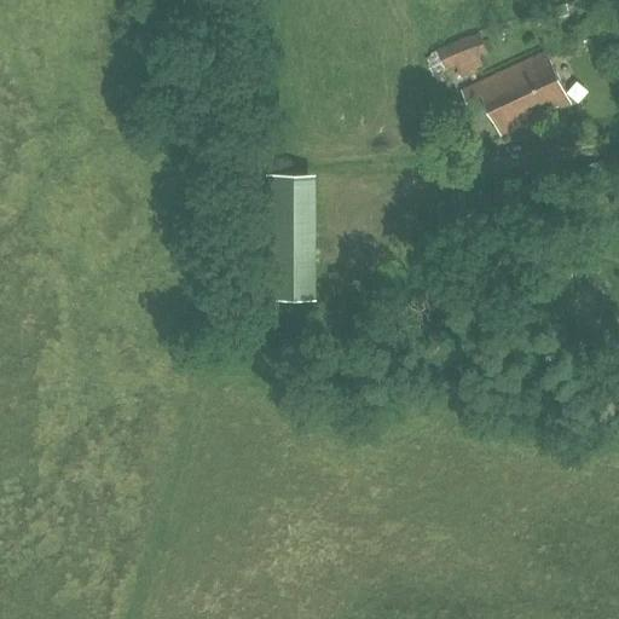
[(555,6),(560,21),(578,15),(573,1),(555,6)]
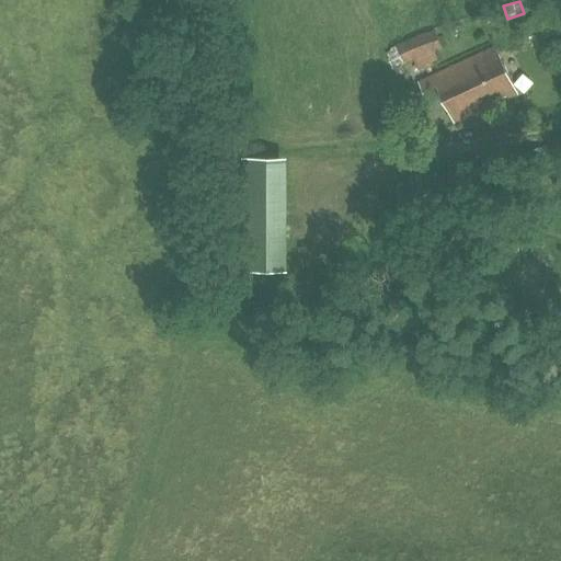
[(393,68),(404,63),(405,63),(414,59),(419,71),(433,66),(432,61),(437,59),(435,53),(444,49),(434,30),(397,45),(386,52),(393,68)]
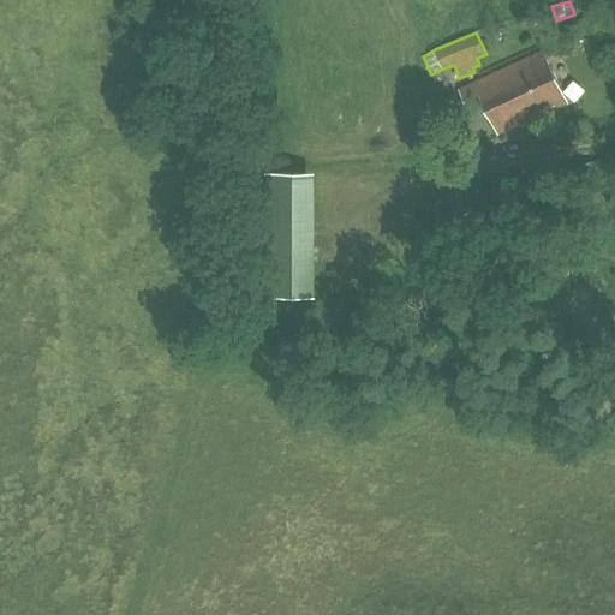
[(460,90),(469,109),(484,102),(499,133),(566,102),(543,52),(460,90)]
